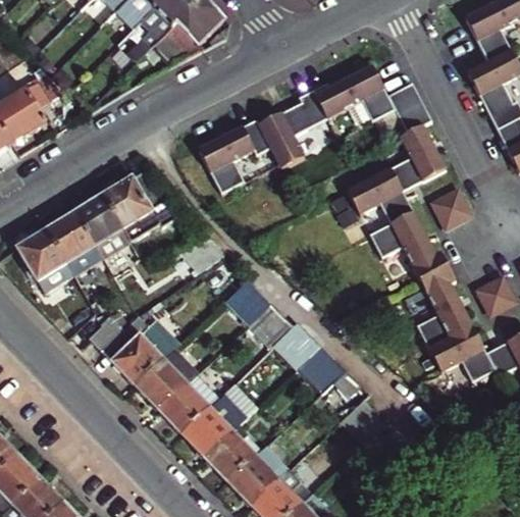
[(106,0),(115,10),(125,0),(106,0)]
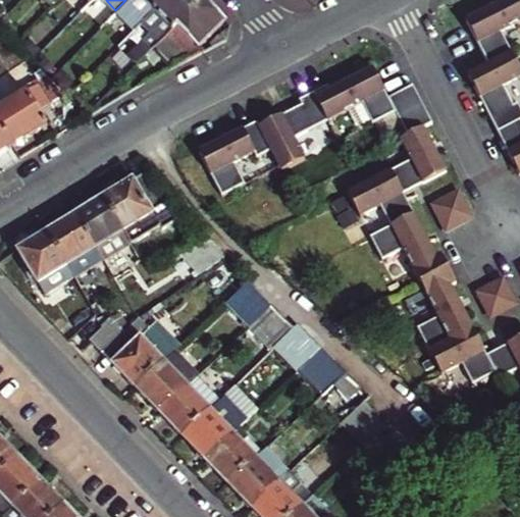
[(125,0),(115,10),(134,29),(155,8),(162,0),(125,0)]
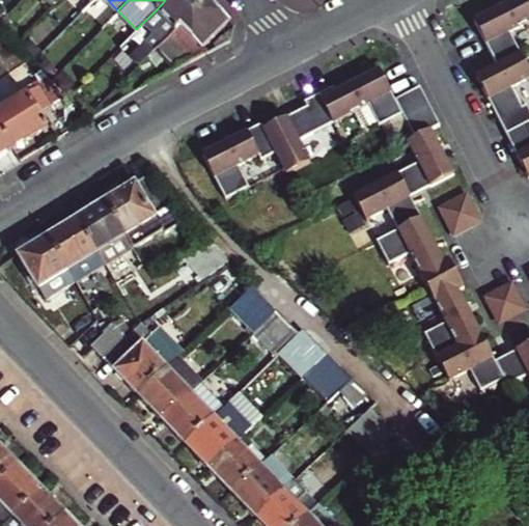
[(165,0),(158,8),(164,16),(150,29),(152,31),(130,54),(139,62),(202,0),(165,0)]
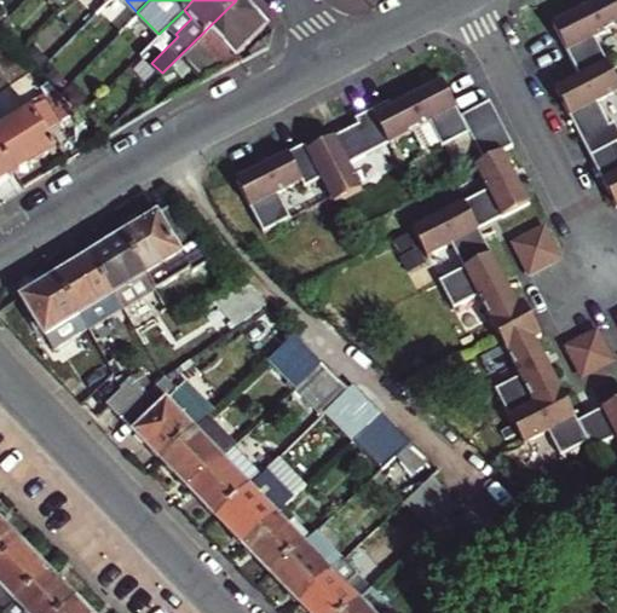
[(267,22),(246,0),(236,0),(162,73),(173,85),(190,68),(200,79),(241,58),(236,53),(267,22)]
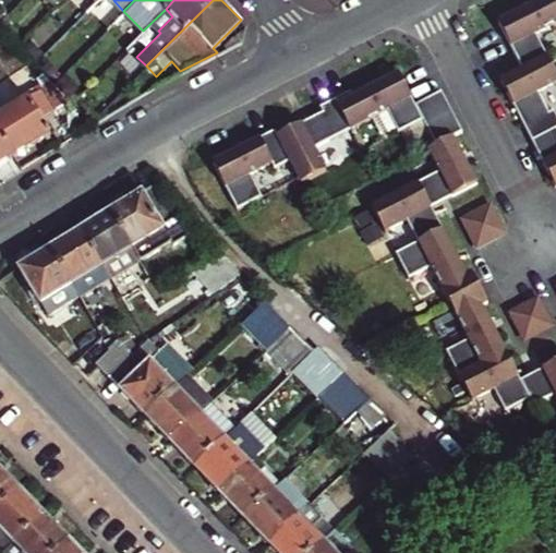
[(536,0),(498,20),(523,68),(500,80),(533,144),(555,187),(555,185),(555,107),(552,110),(542,89),(555,81),(555,73),(546,56),(534,33),(555,21),(555,0),(536,0)]
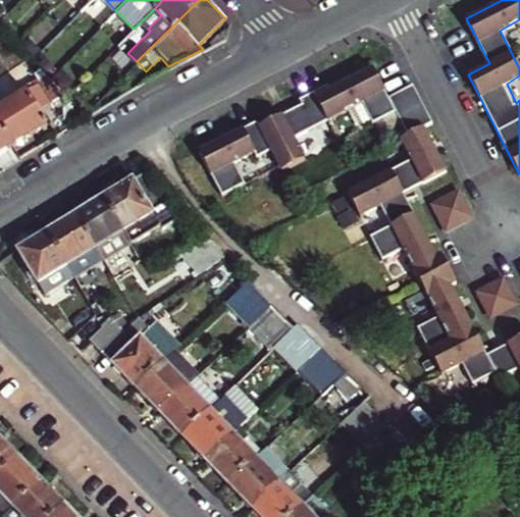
[(241,131),(240,126),(197,149),(220,193),(243,181),(232,159),(247,152),(249,156),(254,153),(257,159),(271,151),(279,166),(281,171),(305,160),(295,140),(330,120),(362,104),(372,124),(397,112),(401,120),(407,133),(401,136),(411,156),(394,165),(348,189),(360,212),(379,202),(391,223),(370,234),(382,257),(403,246),(413,264),(420,278),(427,293),(438,314),(418,324),(430,349),(442,370),(462,359),(474,383),(500,370),(504,378),(519,369),(519,334),(489,351),(476,325),(453,280),(459,277),(451,262),(445,248),(438,252),(417,210),(406,188),(449,165),(427,122),(436,117),(430,105),(424,92),(418,80),(388,96),(375,68),(331,91),(328,85),(316,92),(301,99),(304,105),(260,127),(257,122),(241,131)]
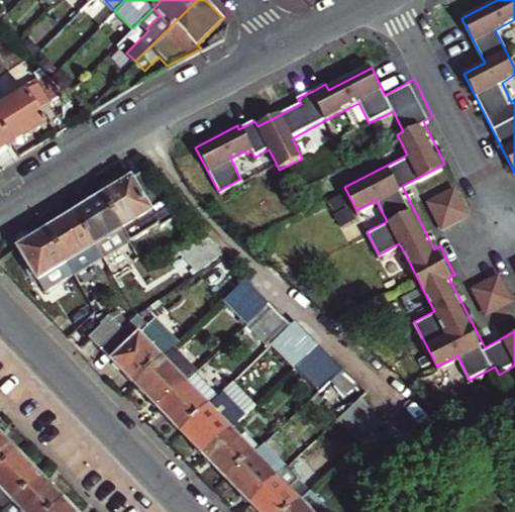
[(40,80),(0,103),(0,120),(12,140),(46,119),(38,107),(50,99),(40,80)]
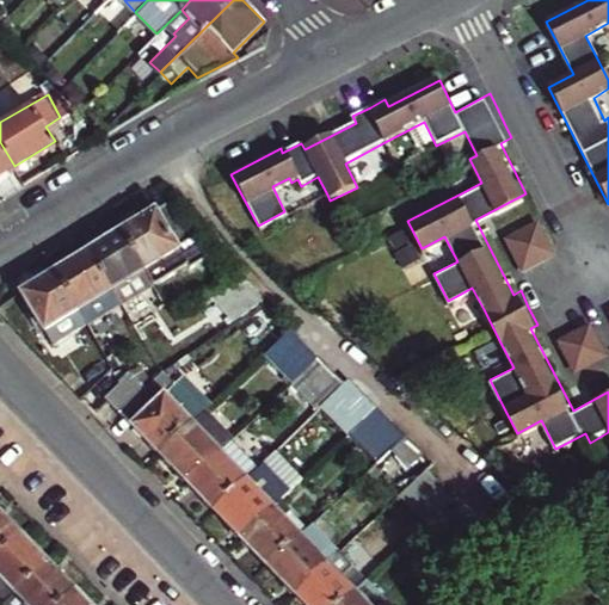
[(0,174),(14,166),(0,142),(0,174)]
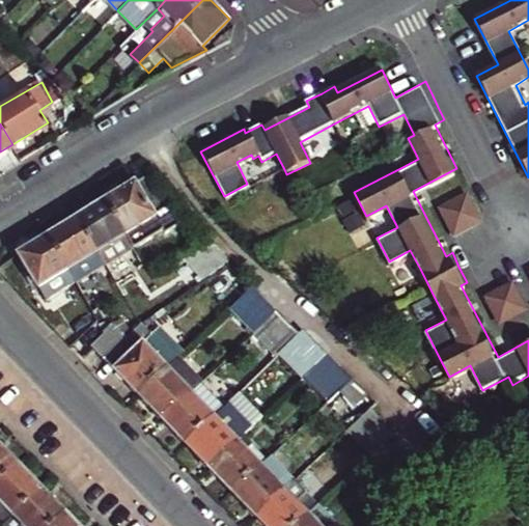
[(133,180),(104,197),(124,230),(168,203),(148,172),(135,181),(133,180)]
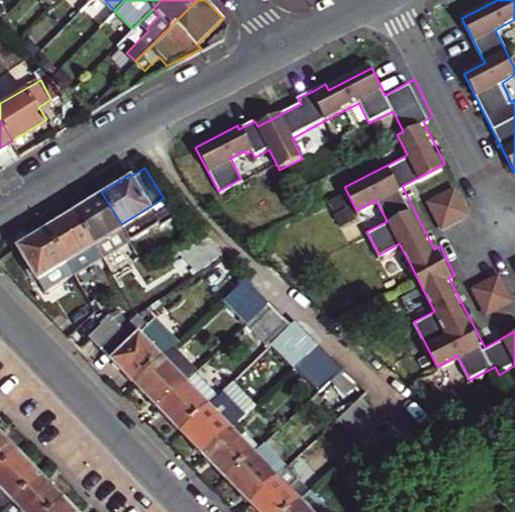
[(455,186),(444,192),(431,198),(443,223),(456,216),(468,211),(455,186)]
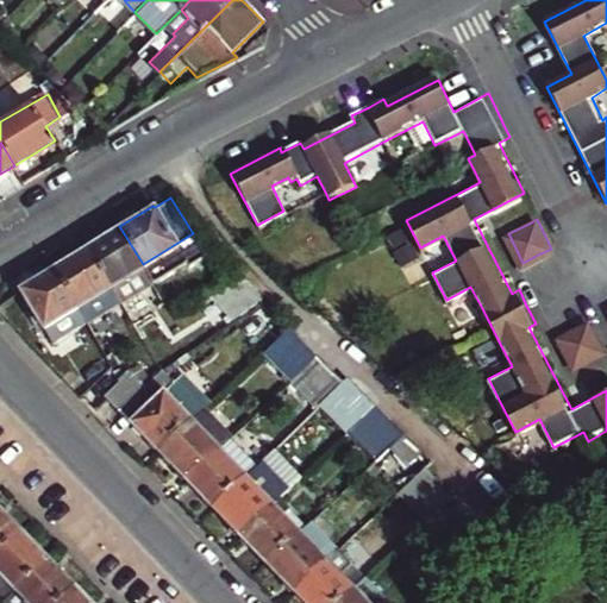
[(119,226),(87,246),(119,300),(152,280),(143,264),(119,226)]
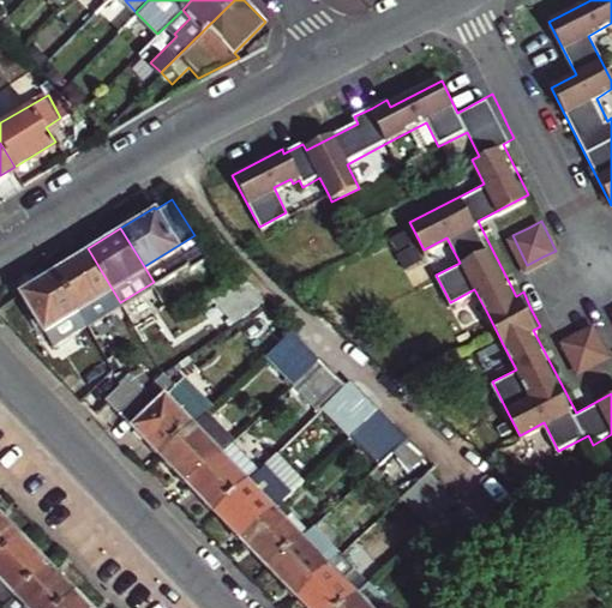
[(204,251),(195,235),(144,266),(154,282),(204,251)]
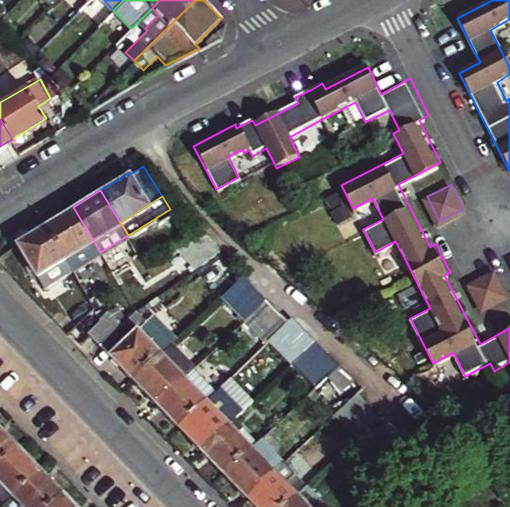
[(73,207),(44,225),(70,267),(72,269),(100,252),(73,207)]
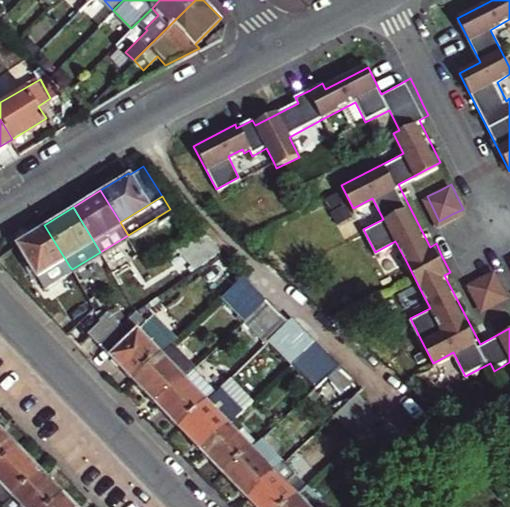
[(43,284),(70,267),(44,225),(16,242),(43,284)]
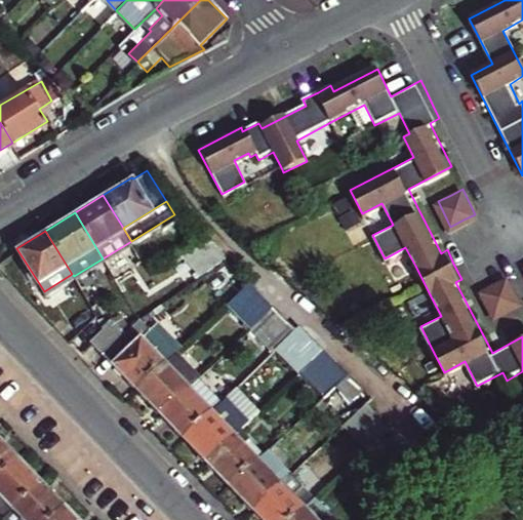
[(190,249),(204,272),(228,255),(207,237),(190,249)]
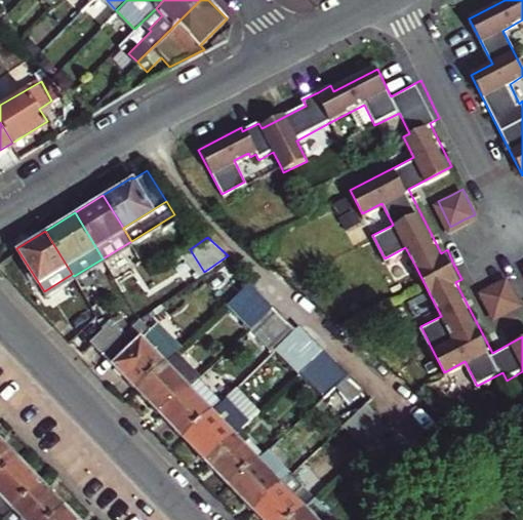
[(274,302),(251,277),(229,300),(251,323),(274,302)]
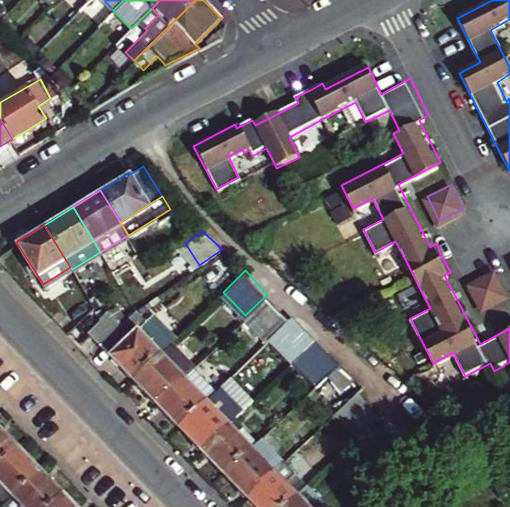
[(495,270),(482,277),(470,283),(484,309),(496,303),(508,297),(495,270)]
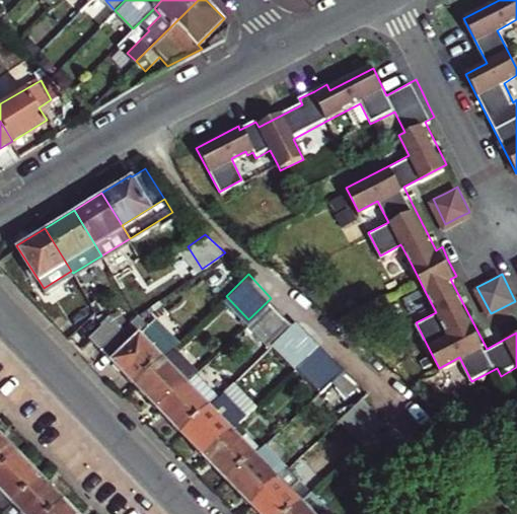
[(270,345),(293,322),(279,308),(255,329),(270,345)]
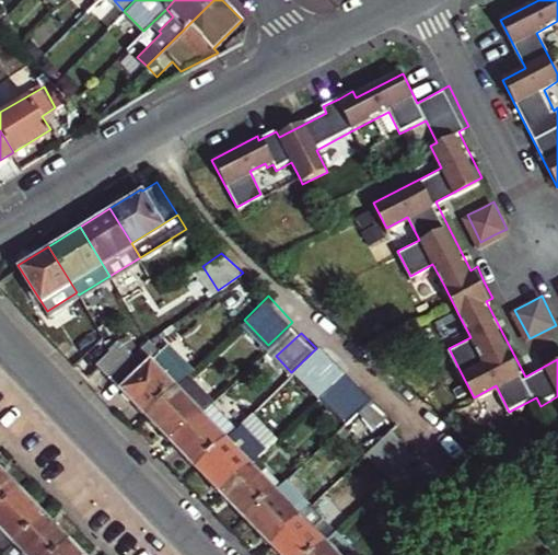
[(108,374),(146,413),(185,376),(148,337),(108,374)]
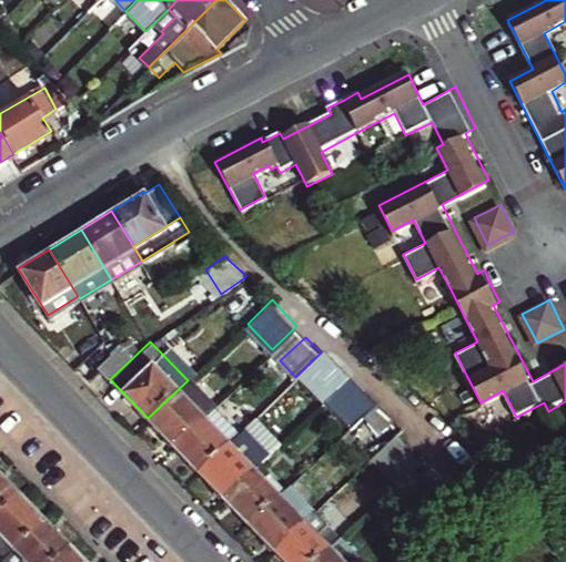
[(311,385),(325,399),(351,376),(336,360),(311,385)]
